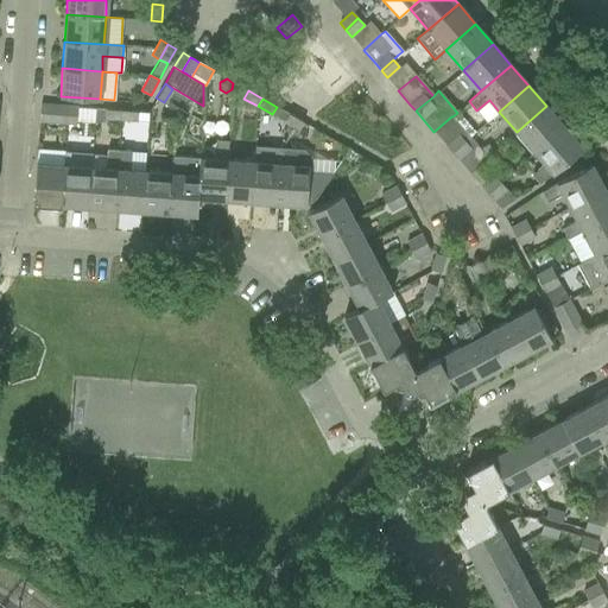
[(39,121),(68,122),(69,106),(40,103),(39,121)]
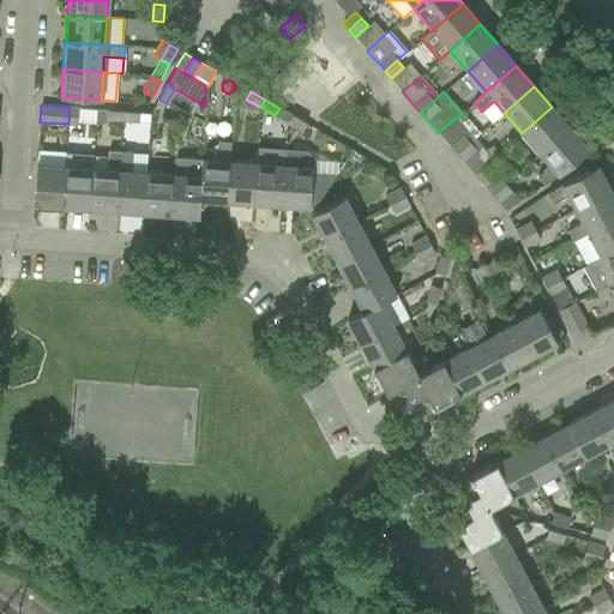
[(522,133),(540,154),(570,127),(552,107),(522,133)]
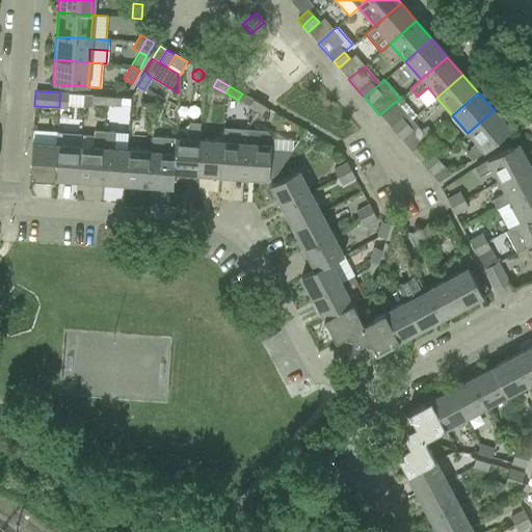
[(83,95),(67,94),(65,108),(82,109),(82,106),(83,95)]
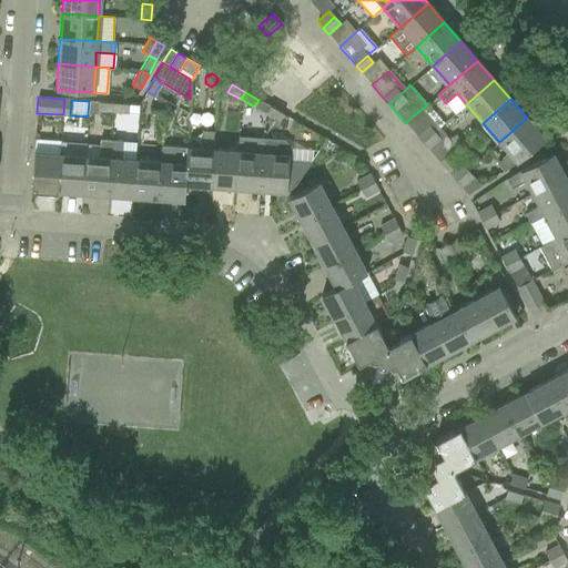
[(89,101),(88,113),(97,114),(98,112),(98,102),(89,101)]
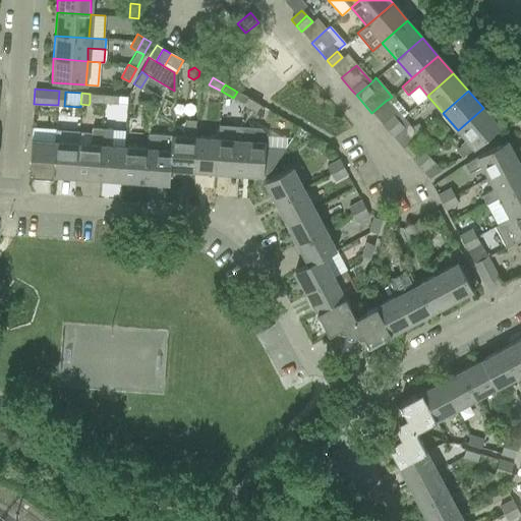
[(104,96),(90,94),(90,103),(103,104),(104,96)]
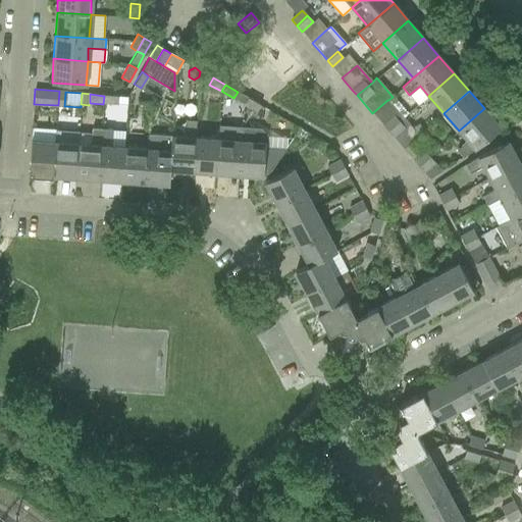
[(104,96),(103,104),(118,105),(118,97),(104,96)]
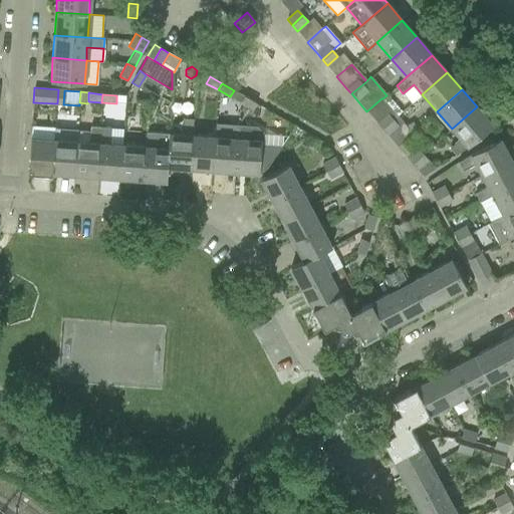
[(125,95),(116,95),(116,103),(124,104),(125,95)]
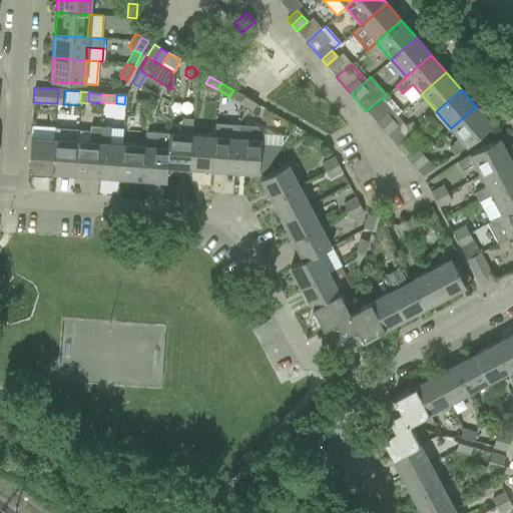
[(257,102),(243,95),(239,102),(252,109),(257,102)]
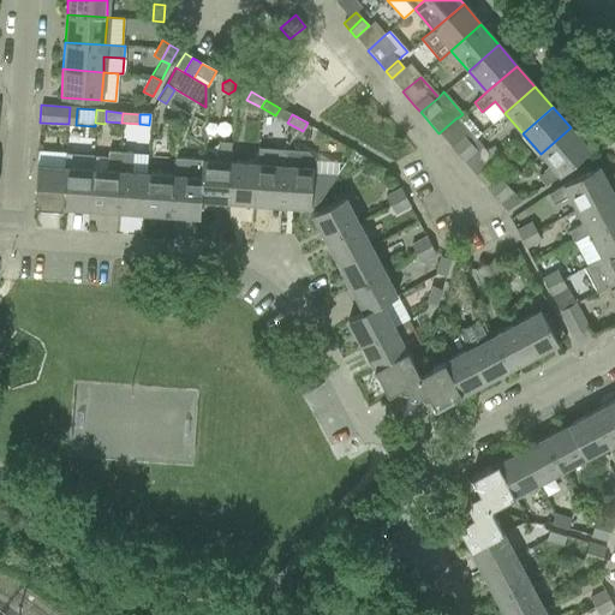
[(457,118),(439,133),(457,154),(475,138),(458,118),(457,118)]
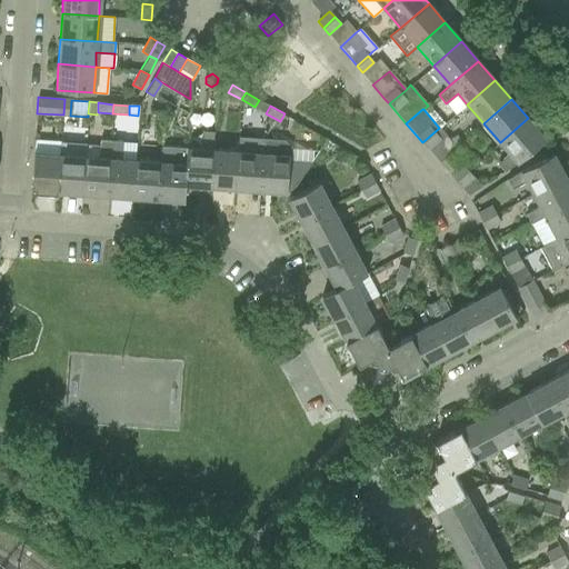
[(528,118),(500,142),(509,153),(498,163),(505,171),(517,162),(545,138),(528,118)]
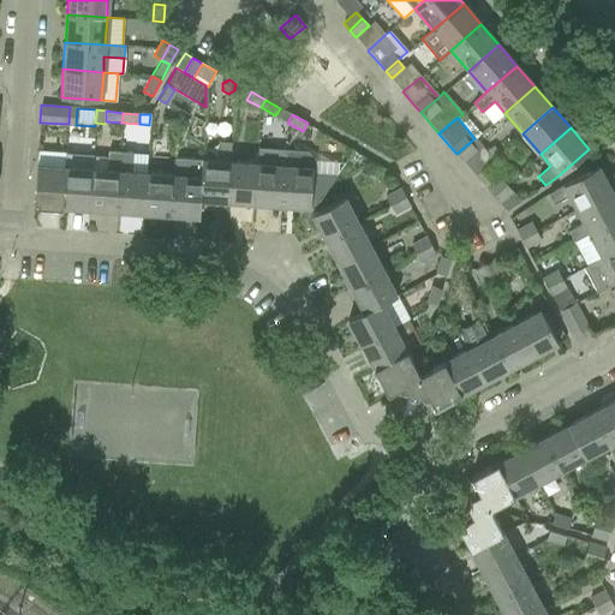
[(475,138),(457,154),(475,174),(493,159),(475,138)]
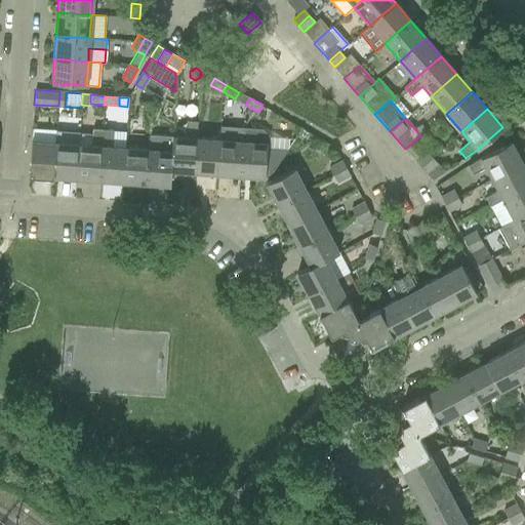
[(172,136),(171,151),(170,170),(193,172),(196,137),(197,121),(187,120),(186,137),(172,136)]
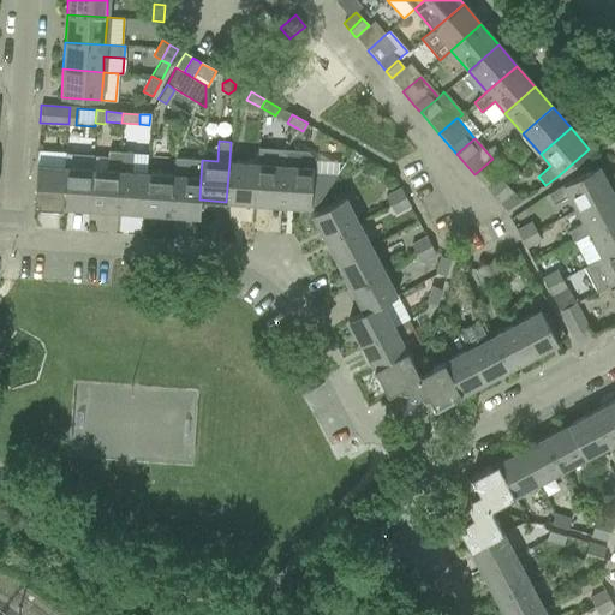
[(257,149),(257,163),(254,204),(281,206),(285,151),(257,149)]
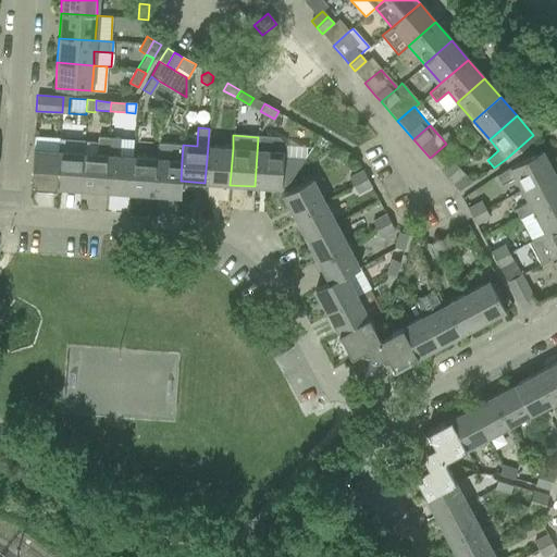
[(34,136),(33,149),(59,151),(60,138),(34,136)]
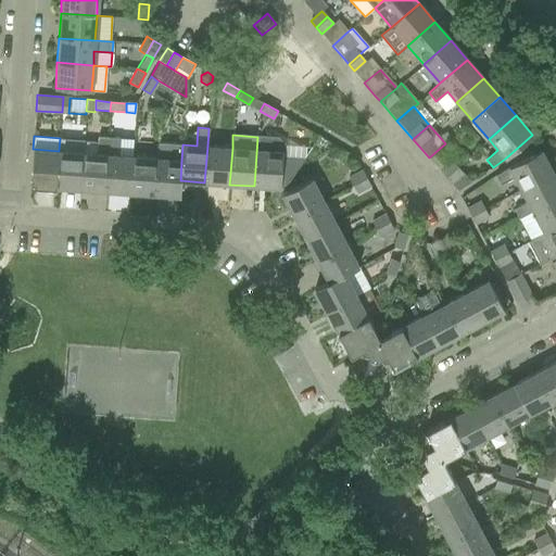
[(80,189),(104,191),(108,154),(109,137),(98,136),(98,141),(97,153),(83,152),(80,189)]
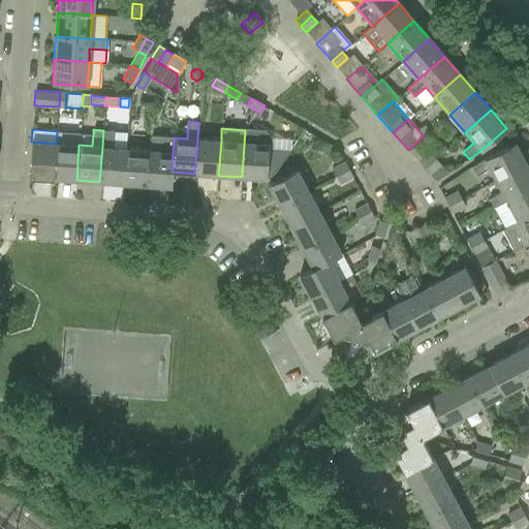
[(99,182),(123,183),(126,149),(113,148),(114,133),(114,131),(103,130),(102,147),(99,182)]
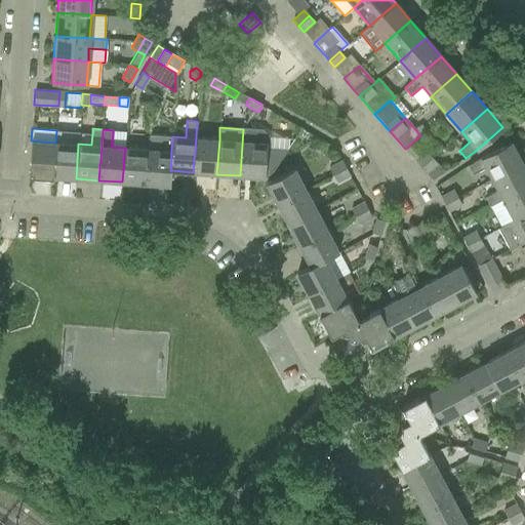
[(243,129),(240,175),(264,177),(268,177),(286,149),(266,148),(267,143),(267,136),(260,130),(243,129)]
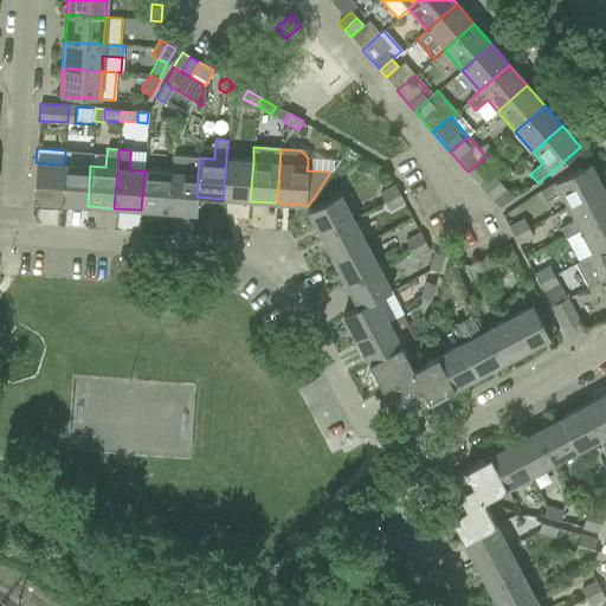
[(64,165),(60,204),(88,206),(90,166),(91,153),(65,150),(64,156),(64,165)]
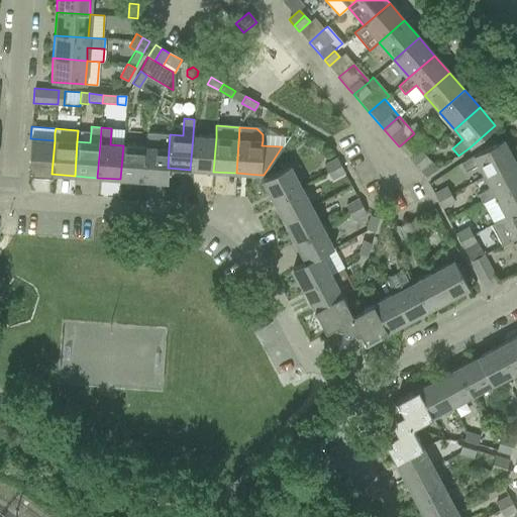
[(78,130),(77,141),(90,142),(91,131),(78,130)]
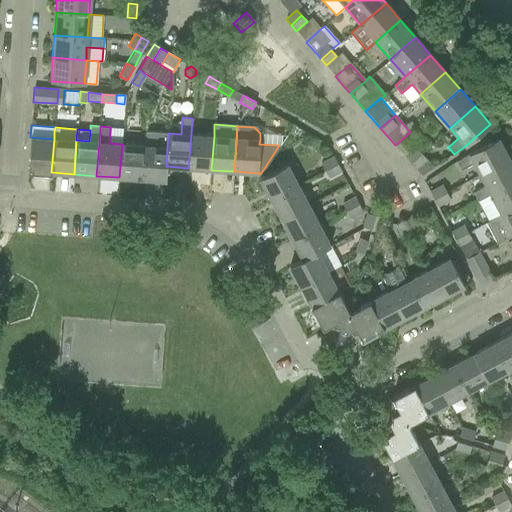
[(110,129),(109,143),(122,144),(123,129),(110,129)]
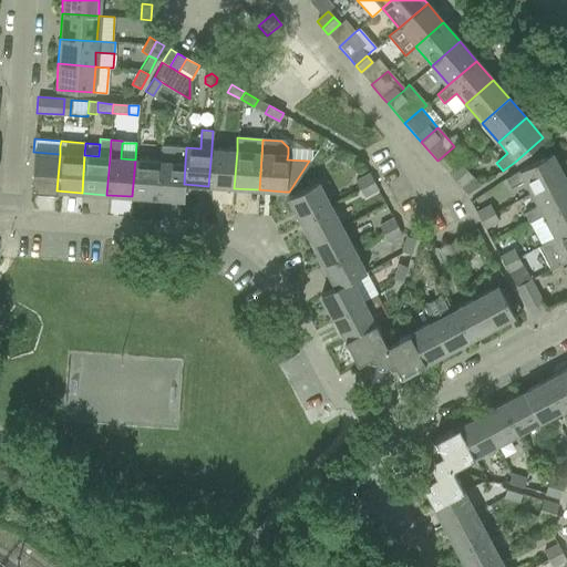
[(160,161),(157,198),(183,200),(184,184),(185,163),(186,147),(186,145),(173,144),(162,143),(160,161)]
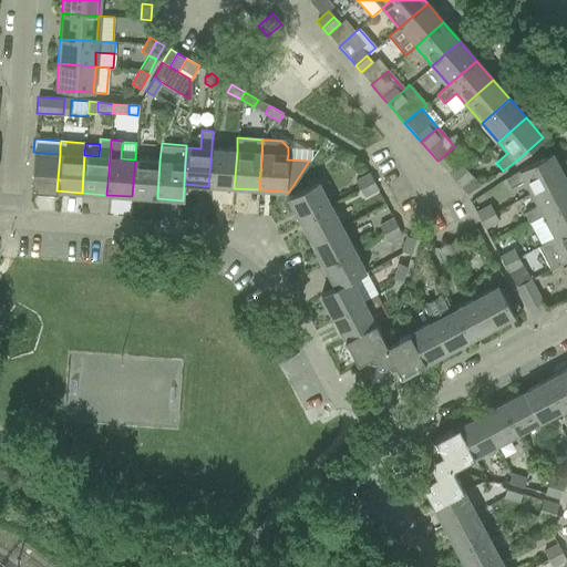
[(237,151),(212,148),(208,186),(234,188),(237,151)]
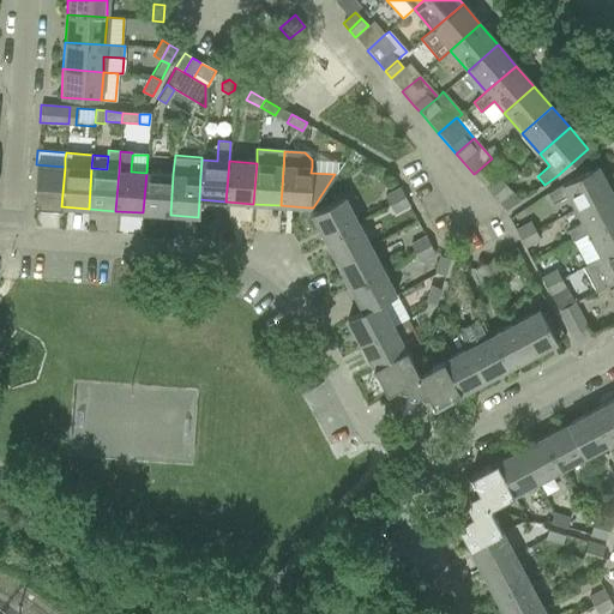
[(36,164),(34,205),(61,206),(65,167),(36,164)]
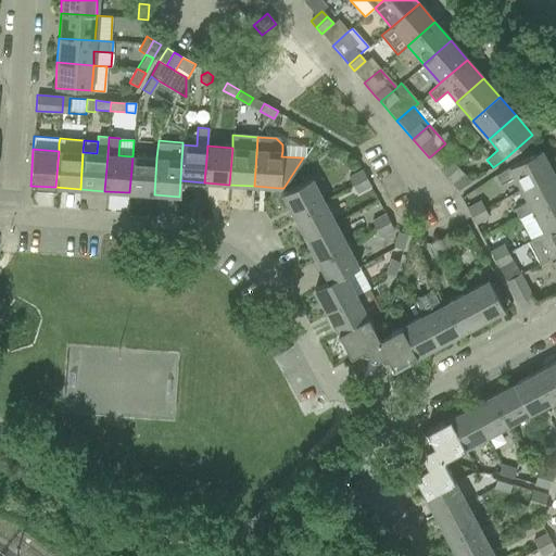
[(514,177),(520,189),(553,173),(540,150),(508,166),(495,175),(500,184),(514,177)]
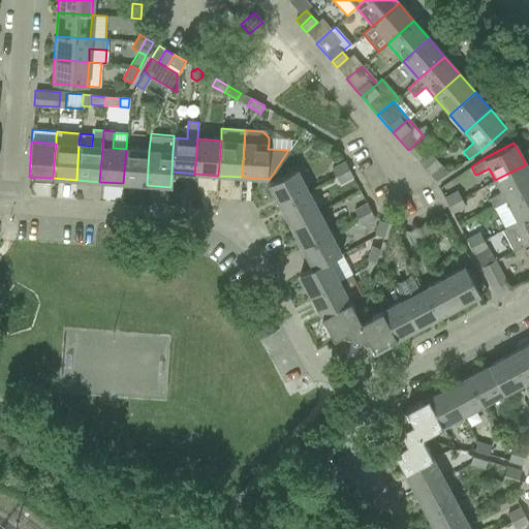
[(123,183),(147,185),(149,150),(126,149),(123,183)]
